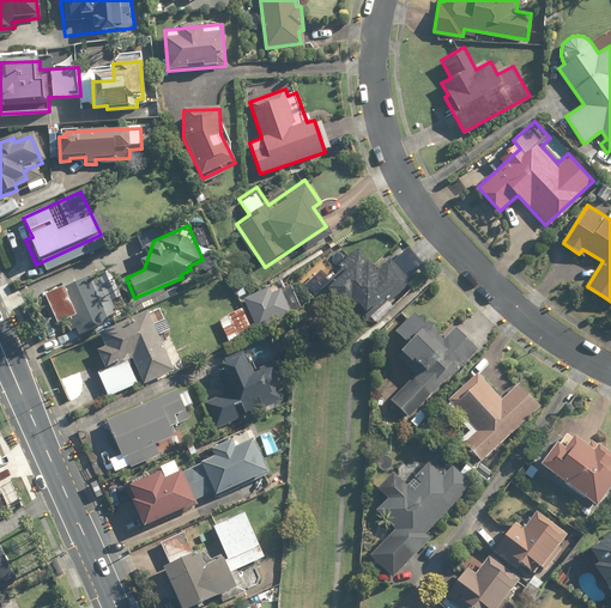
[(355,303),(371,320),(412,279),(389,255),(379,266),(357,245),(337,266),(343,272),(326,290),(348,310),(355,303)]
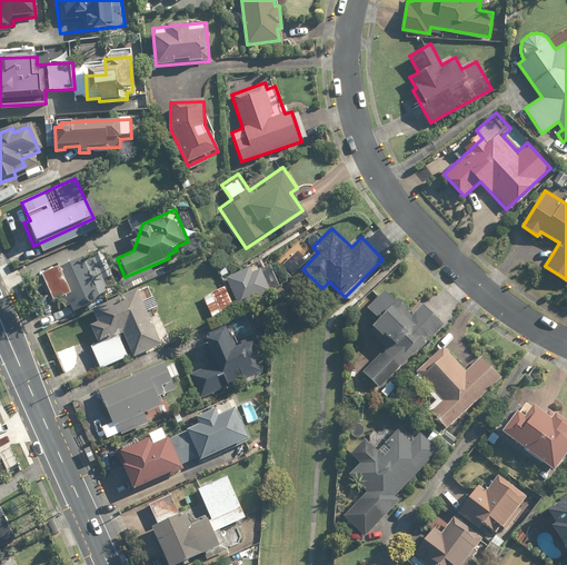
[(72,310),(99,298),(81,257),(39,275),(52,304),(67,297),(72,310)]
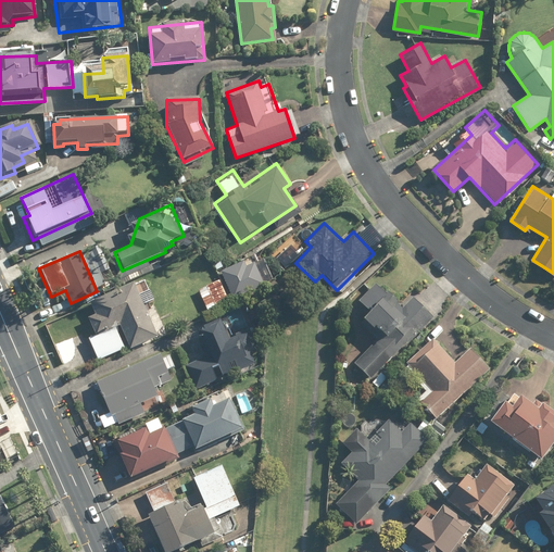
[(219,279),(199,288),(208,310),(229,300),(219,279)]
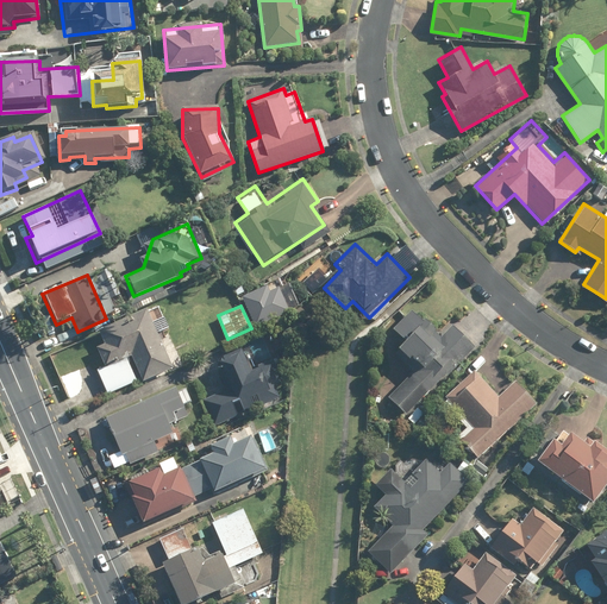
[(146,307),(97,329),(102,343),(95,346),(105,366),(131,354),(144,382),(174,369),(157,333),(170,327),(164,314),(152,319),(146,307)]
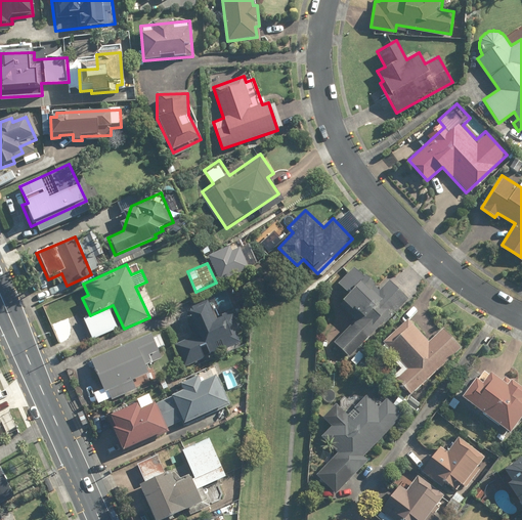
[(390,277),(379,288),(364,272),(362,274),(354,266),(336,283),(347,295),(340,302),(355,318),(333,339),(348,355),(409,298),(390,277)]
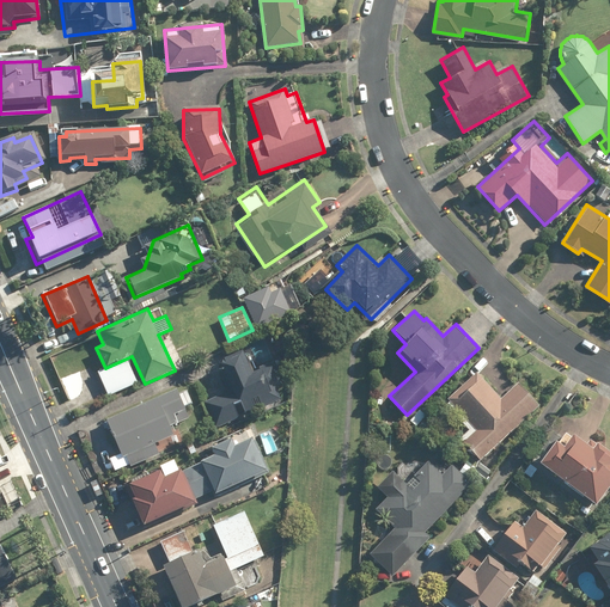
[(284,381),(272,356),(258,363),(251,348),(208,367),(220,394),(206,400),(217,424),(281,396),(276,385),(284,381)]
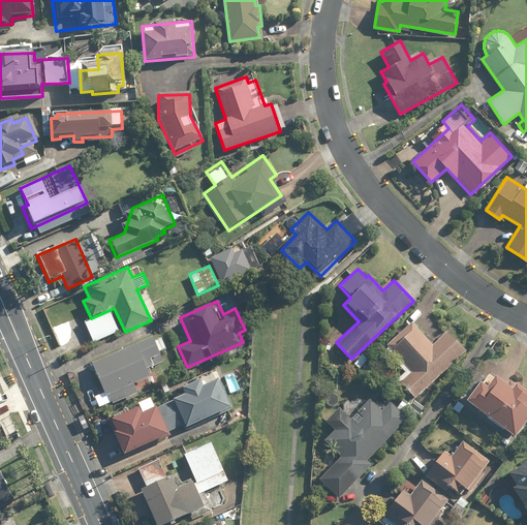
[(413,319),(384,346),(406,370),(398,377),(414,397),(466,350),(447,331),(434,343),(413,319)]
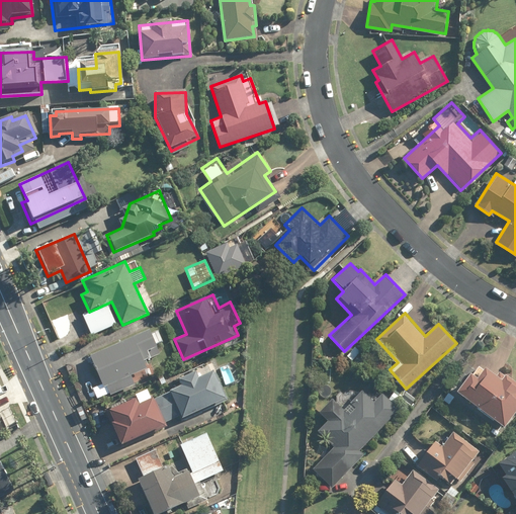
[(93,386),(97,397),(110,392),(111,394),(136,383),(132,374),(147,368),(144,360),(160,353),(149,330),(90,355),(101,382),(93,386)]
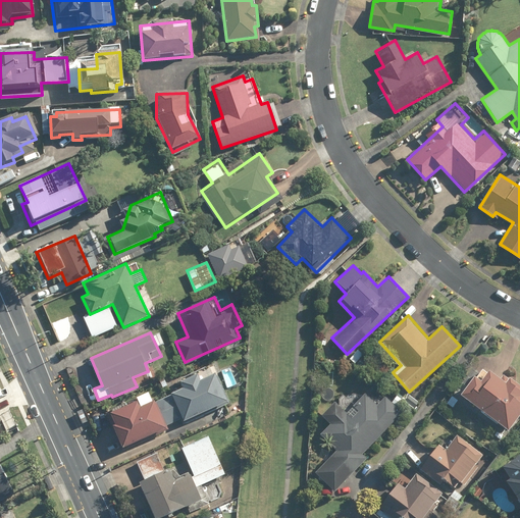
[(519,386),(508,378),(504,383),(481,367),(459,399),(506,432),(519,412),(519,398),(519,386)]
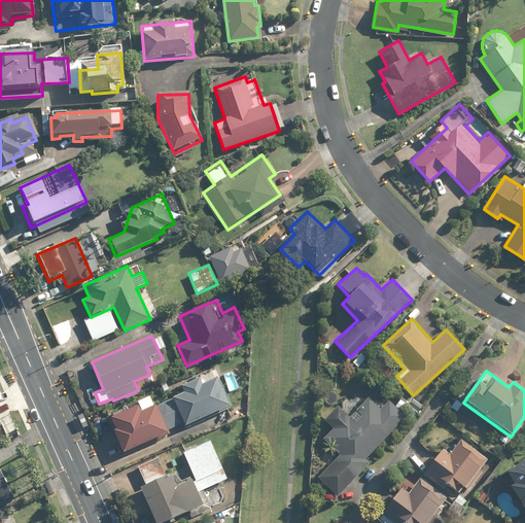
[(198,379),(179,387),(182,393),(158,405),(168,428),(183,422),(185,426),(228,408),(214,378),(201,384),(198,379)]
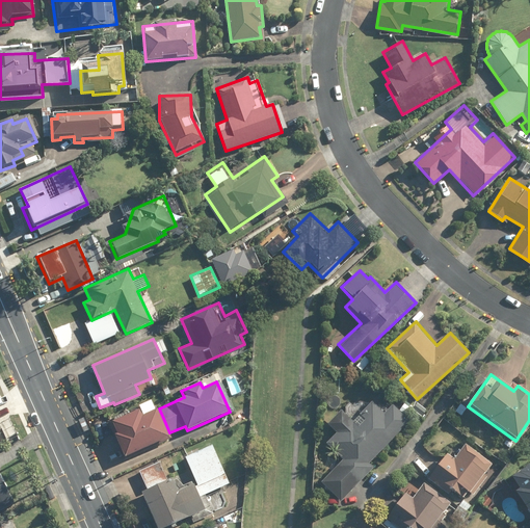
[(329,420),(345,434),(334,447),(344,457),(321,481),(342,501),(375,465),(371,460),(409,419),(394,403),(385,413),(371,400),(352,421),(340,410),(329,420)]
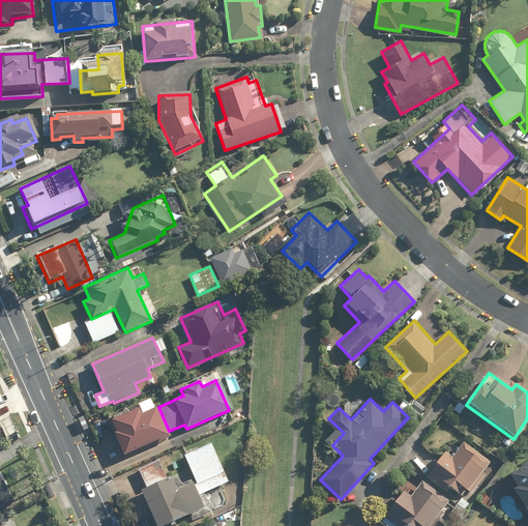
[(151,410),(148,403),(109,419),(124,456),(167,438),(154,409),(151,410)]
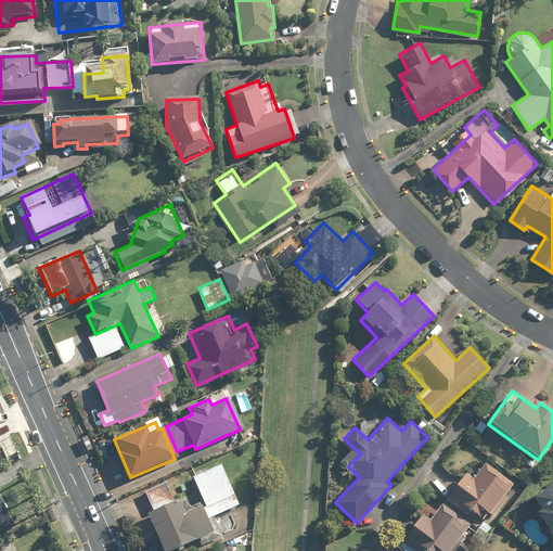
[(466,472),(447,499),(472,517),(478,509),(491,517),(516,483),(486,461),(474,477),(466,472)]
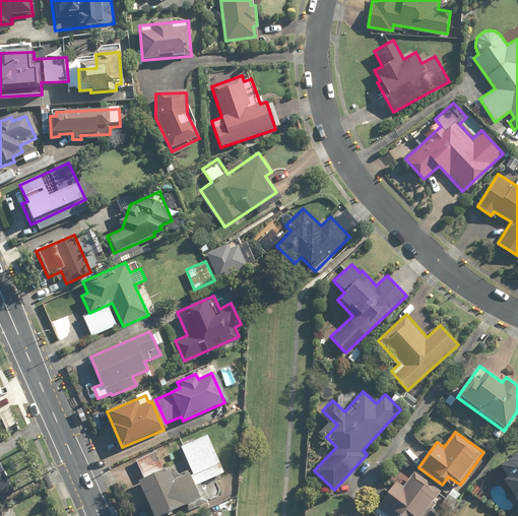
[(208,434),(181,446),(197,482),(224,471),(208,434)]
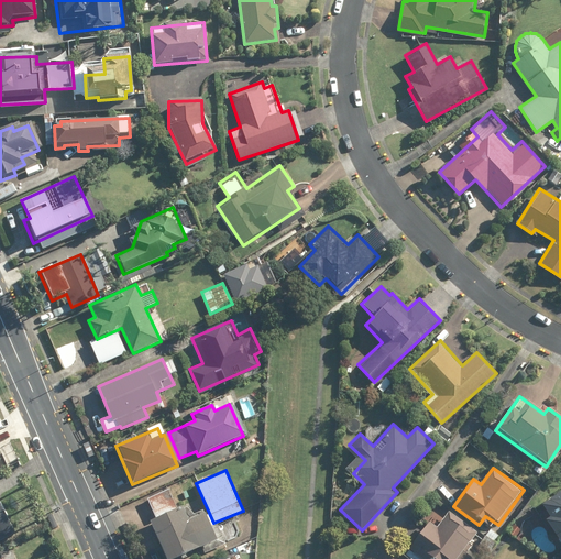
[(560,491),(539,506),(548,519),(545,521),(560,546),(560,491)]
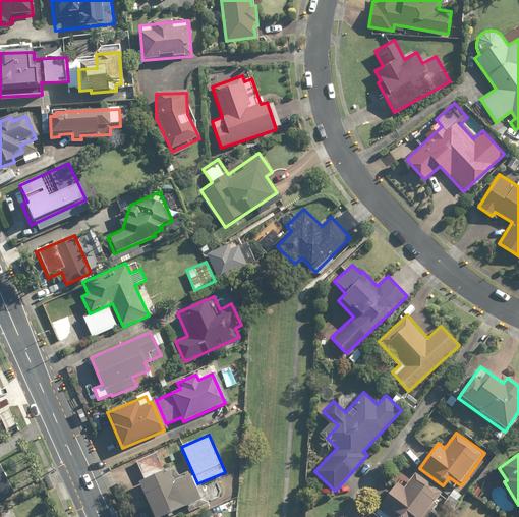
[(0,499),(20,489),(4,456),(0,458),(0,499)]
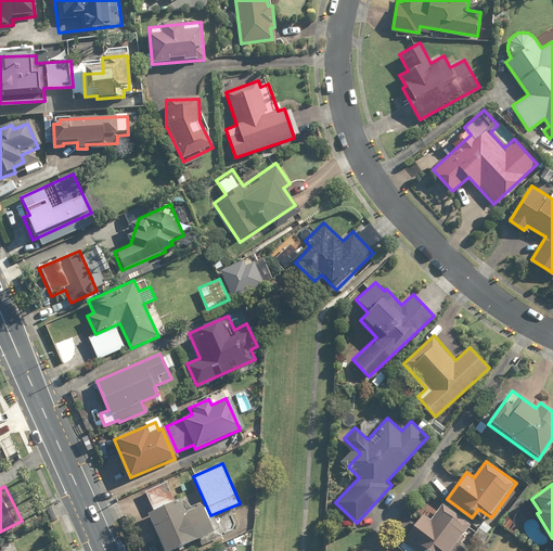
[(179,501),(149,513),(164,550),(169,550),(213,534),(201,505),(183,513),(179,501)]
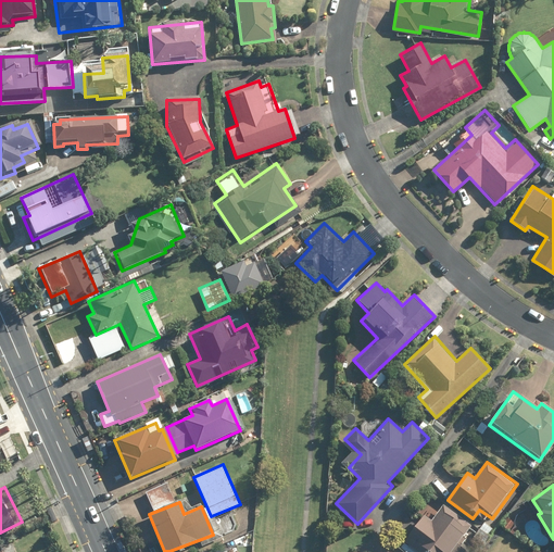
[(418,551),(419,551),(422,551),(467,551),(468,551),(460,544),(474,525),(443,504),(431,522),(422,514),(400,547),(407,551),(418,551)]
